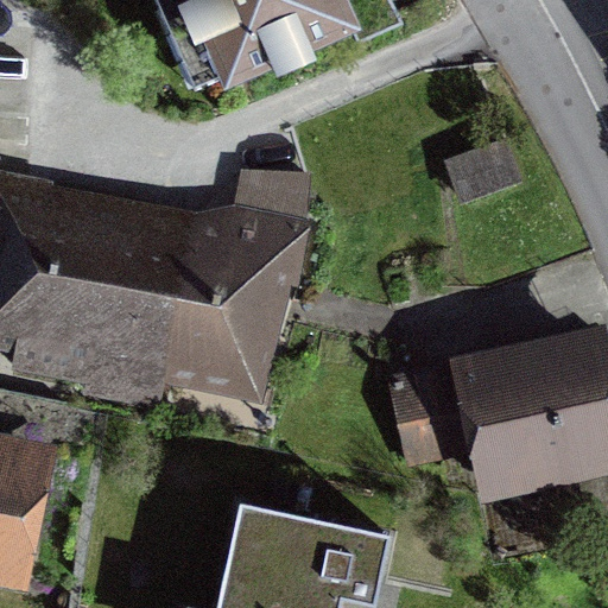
[(221,81),(226,90),(360,31),(346,0),(156,0),(195,92),(221,81)]
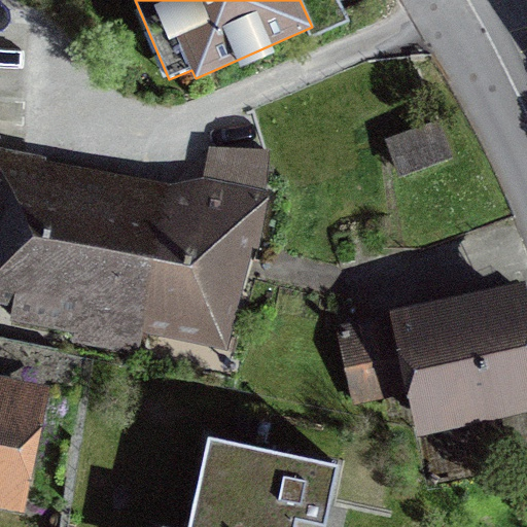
[(434,126),(387,145),(398,172),(445,152),(434,126)]
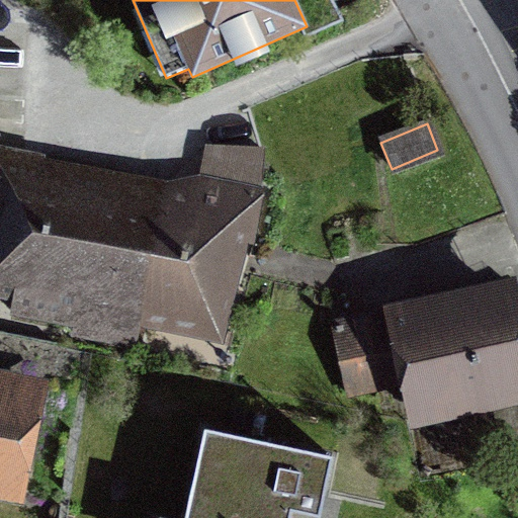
[(147,303),(164,216),(35,190),(41,157),(0,148),(0,274),(19,278),(12,313),(77,326),(75,334),(139,346),(147,303)]
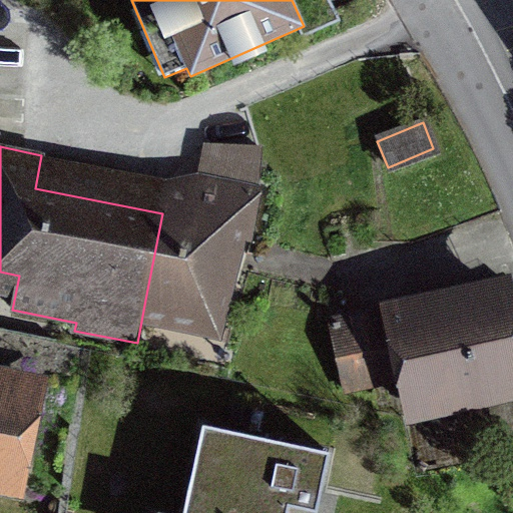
[(162,213),(145,300),(205,311),(223,227),(249,230),(259,190),(262,148),(202,148),(188,217),(162,213)]
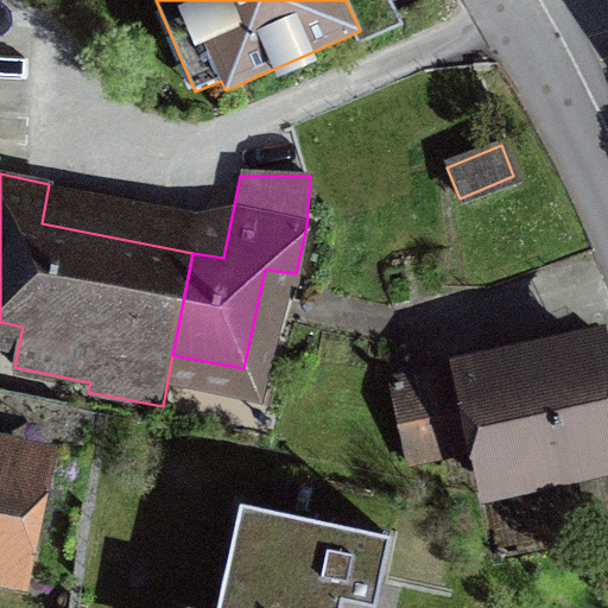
[(483,455),(489,483),(607,457),(607,378),(603,354),(485,379),(481,365),(390,384),(409,470),(483,455)]
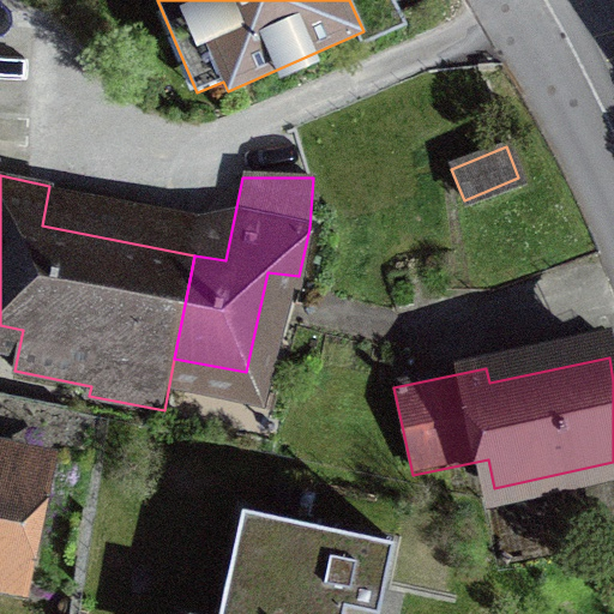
[(0,602),(36,612),(66,463),(0,451),(0,602)]
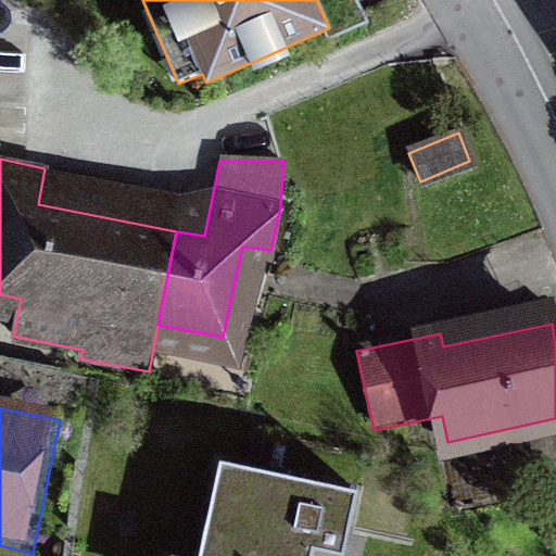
[(306,555),(311,540),(344,547),(356,490),(222,460),(201,555),(306,555)]
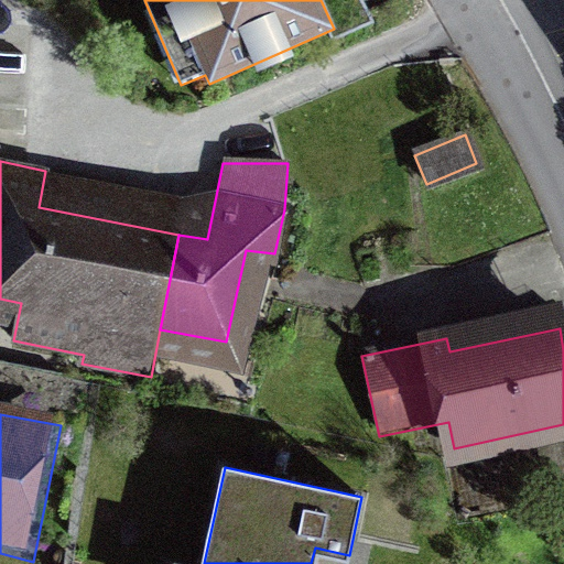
All buildings are outlined.
